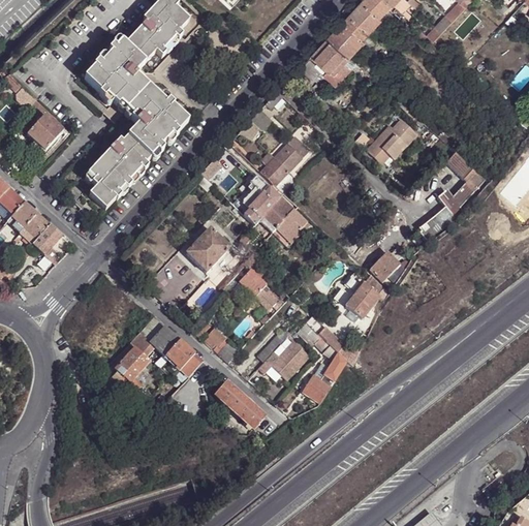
[(147,163),(153,157),(157,152),(158,153),(160,154),(164,150),(162,147),(173,136),(175,138),(180,133),(179,132),(189,122),(173,106),(168,103),(169,102),(162,94),(159,97),(135,74),(155,53),(161,58),(166,53),(163,50),(175,37),(178,40),(182,35),(179,31),(189,21),(175,7),(178,4),(175,0),(173,0),(170,2),(168,0),(159,0),(143,19),(146,22),(125,44),(122,41),(101,64),(97,62),(93,66),(95,67),(84,79),(100,93),(98,95),(103,99),(110,94),(115,98),(127,110),(129,106),(136,114),(133,116),(126,110),(123,114),(115,123),(103,134),(114,145),(87,173),(94,180),(91,182),(96,187),(89,194),(106,210),(117,198),(118,199),(122,195),(120,192),(125,186),(128,189),(133,184),(130,181),(142,168),(145,172),(150,166),(147,163)]
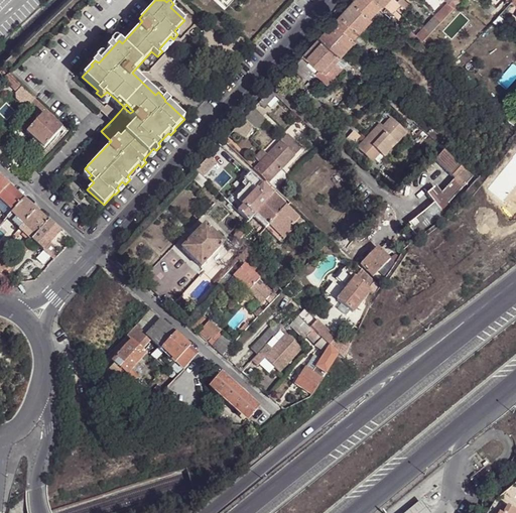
[(221,0),(231,8),(238,0),(226,0),(221,0)]
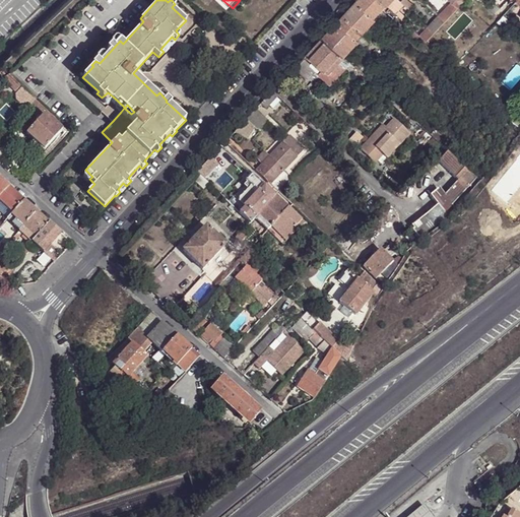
[(349,5),(343,11),(364,28),(376,15),(374,13),(359,0),(354,0),(349,5)]
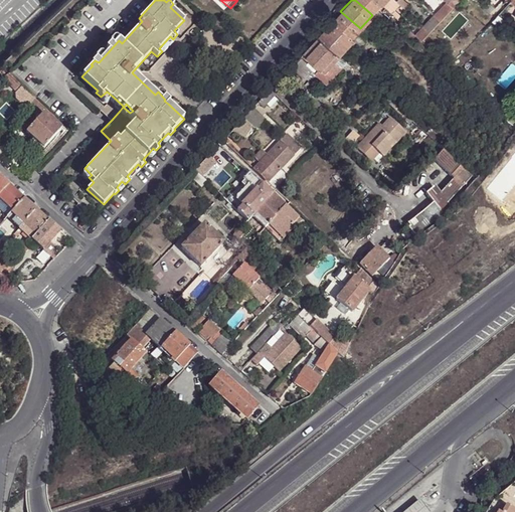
[(355,0),(370,13),(382,0),(355,0)]
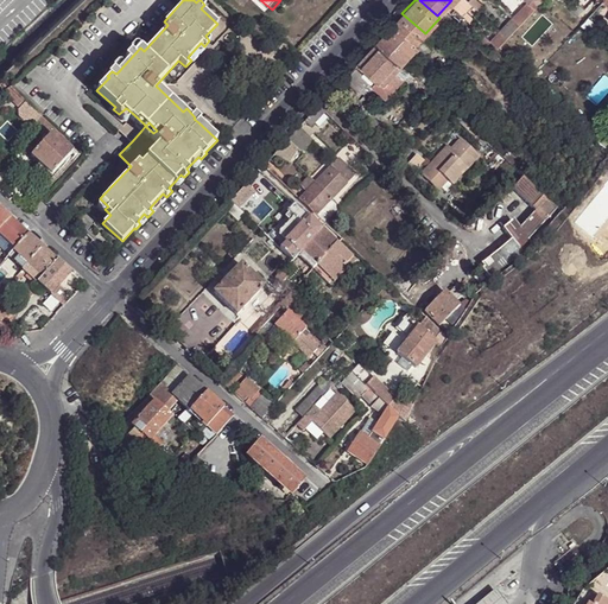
[(513,13),(520,20),(536,4),(531,0),(525,0),(513,13)]
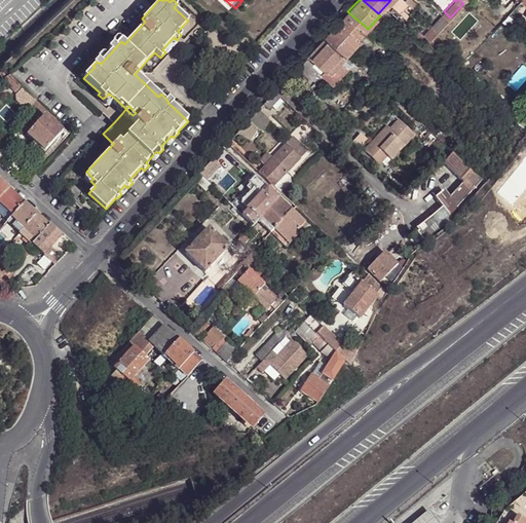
[(401,10),(397,7),(393,10),(398,14),(396,17),(402,24),(408,16),(406,15),(401,10)]
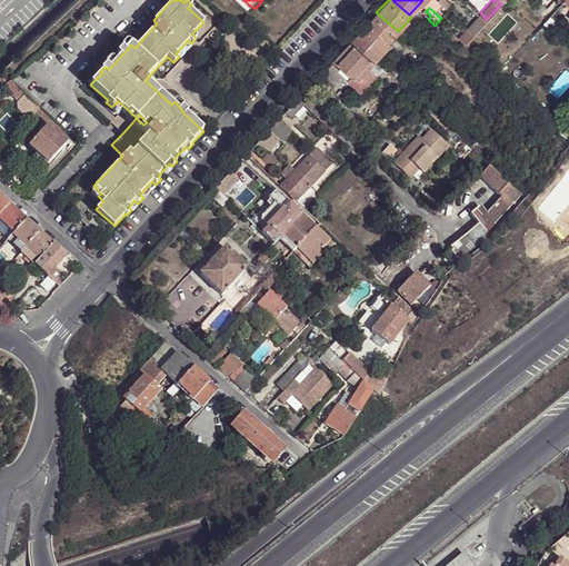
[(436,8),(433,11),(439,17),(442,12),(436,8)]
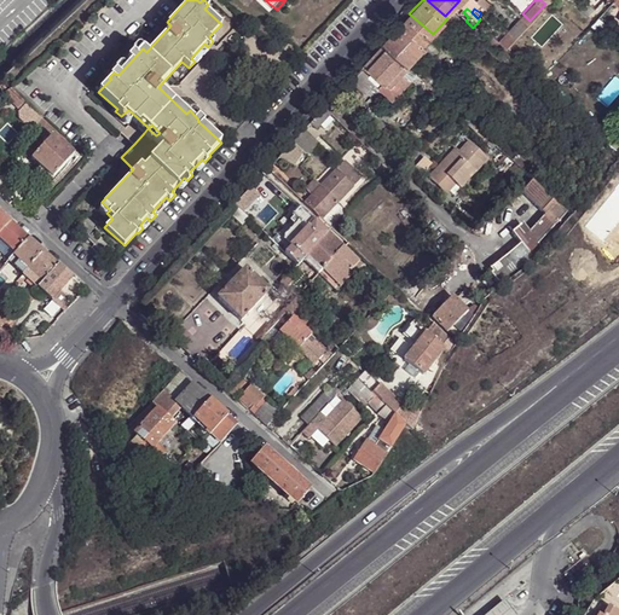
[(398,25),(385,40),(409,63),(428,42),(426,41),(433,34),(409,13),(398,25)]
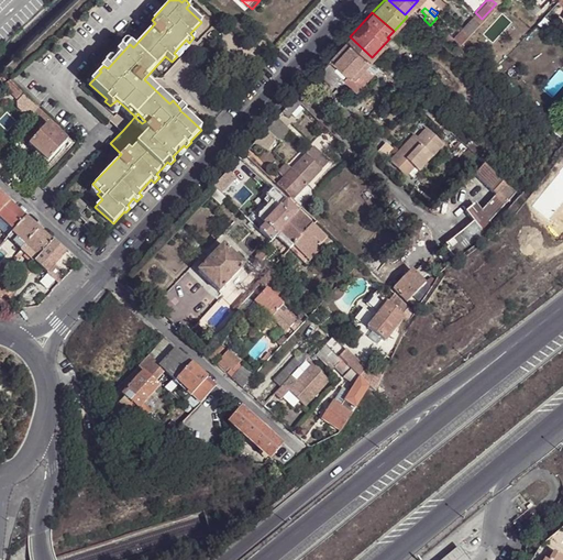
[(463,24),(471,31),(482,19),(475,12),(463,24)]
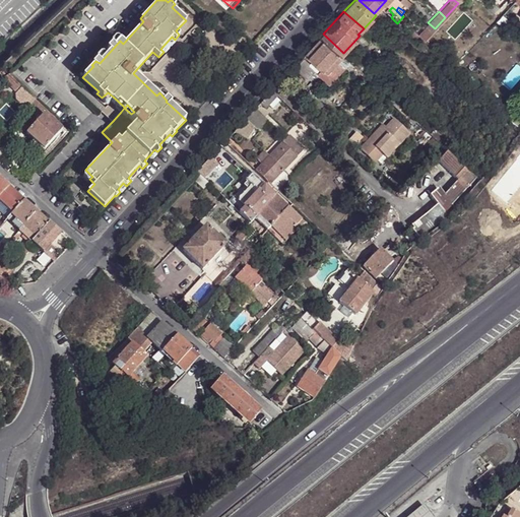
[(380,19),(376,15),(364,28),(368,33),(380,19)]
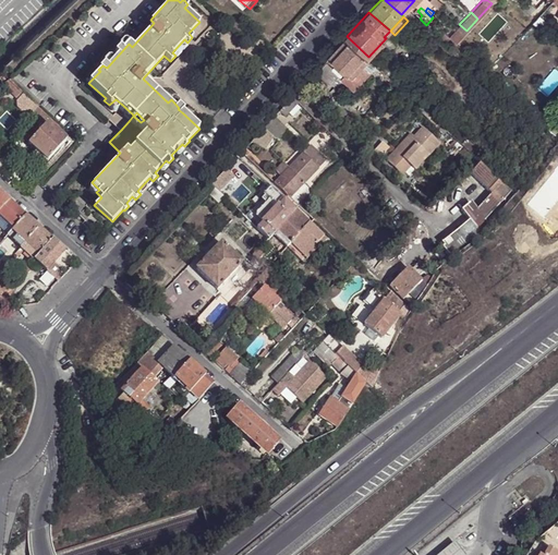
[(433,17),(426,25),(434,32),(440,24),(433,17)]
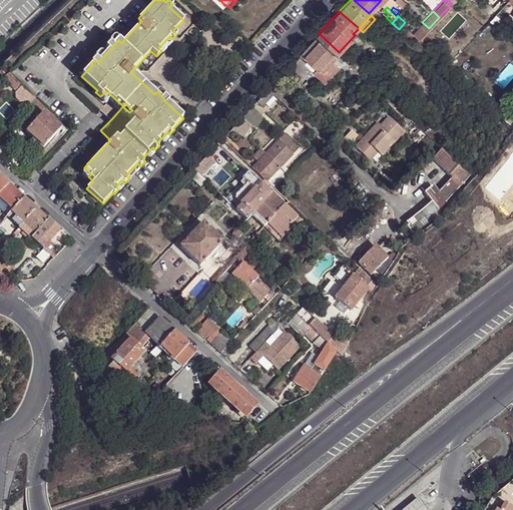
[(415,32),(416,33),(421,37),(429,28),(422,22),(422,21),(414,31),(415,32)]
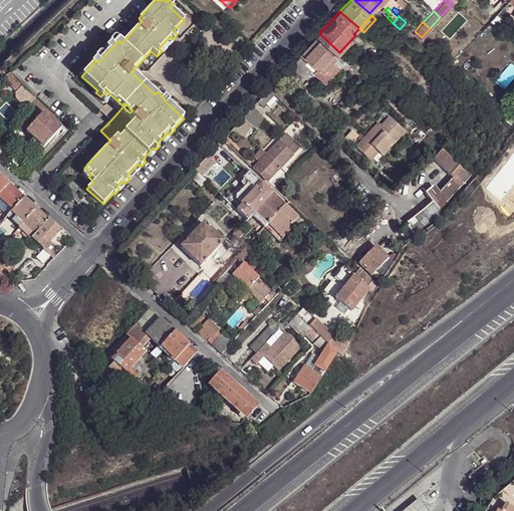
[(415,31),(409,26),(404,31),(411,37),(416,32),(415,31)]
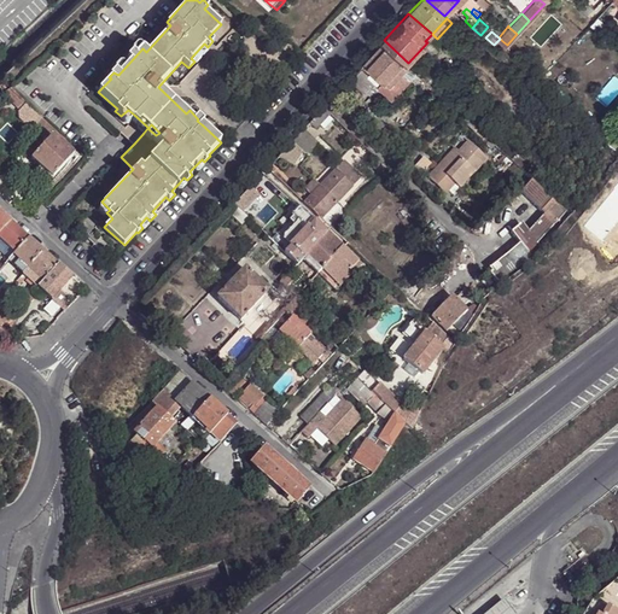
[(474,45),(462,33),(450,44),(460,52),(465,48),(467,52),(474,45)]
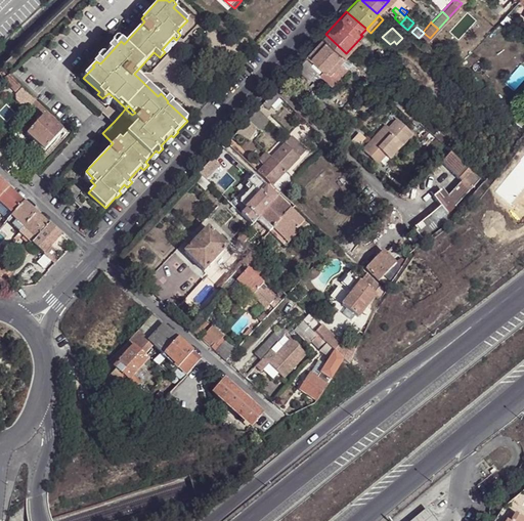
[(368,43),(375,37),(370,33),(366,29),(360,35),(362,36),(368,43)]
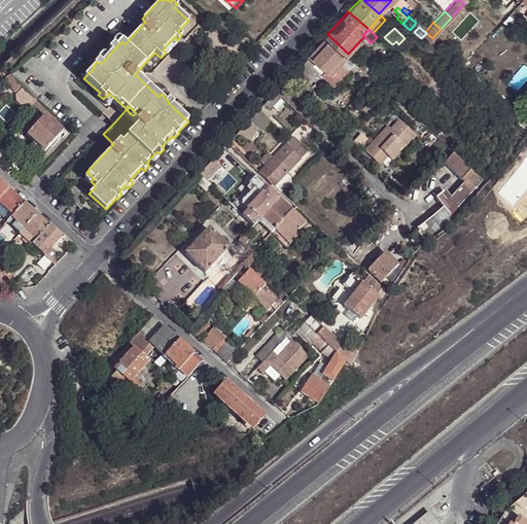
[(327,34),(312,50),(319,57),(327,66),(332,70),(343,59),(348,54),(327,34)]
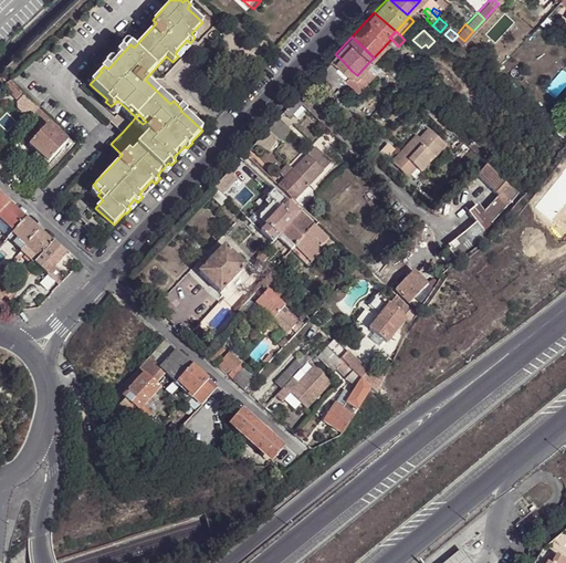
[(178,56),(190,43),(187,40),(175,53),(178,56)]
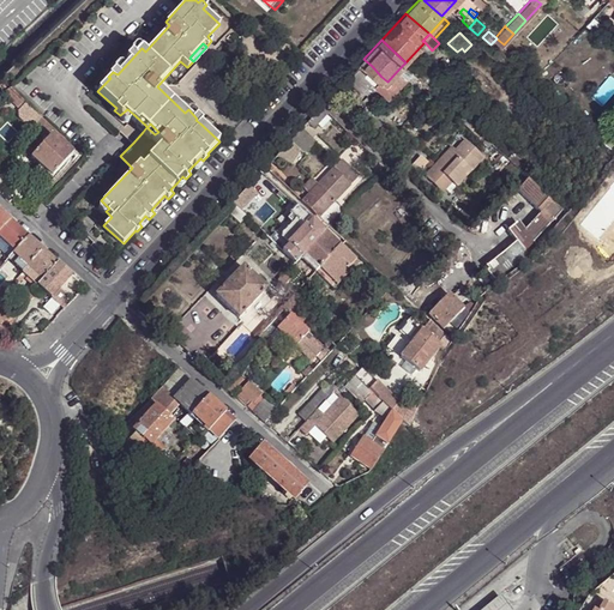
[(365,73),(357,65),(347,77),(360,88),(369,77),(365,73)]
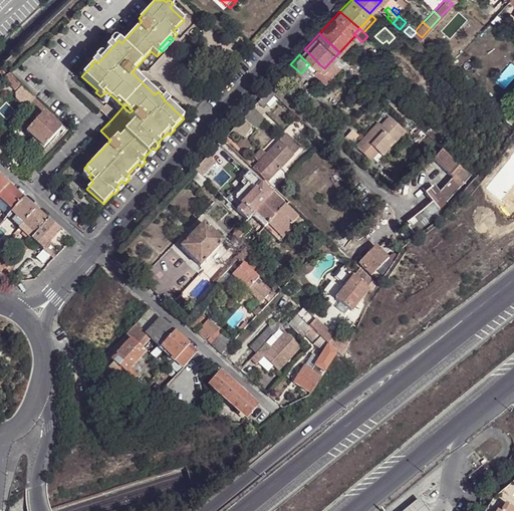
[(311,55),(305,61),(309,64),(314,69),(319,64),(311,55)]
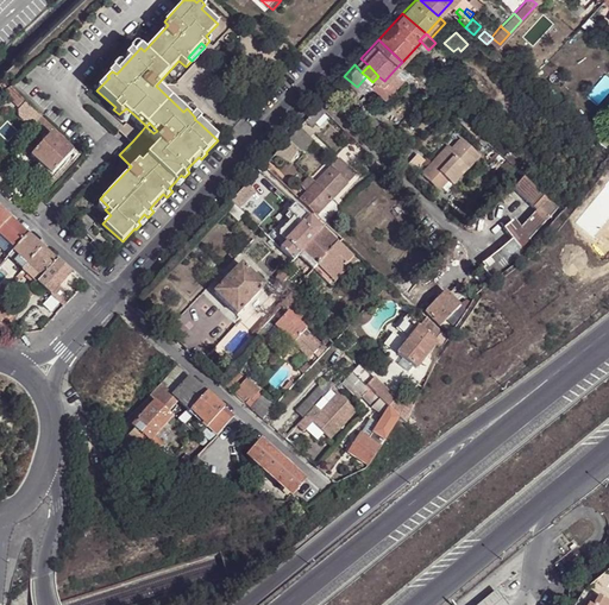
[(406,76),(396,68),(384,81),(378,76),(372,82),(387,95),(406,76)]
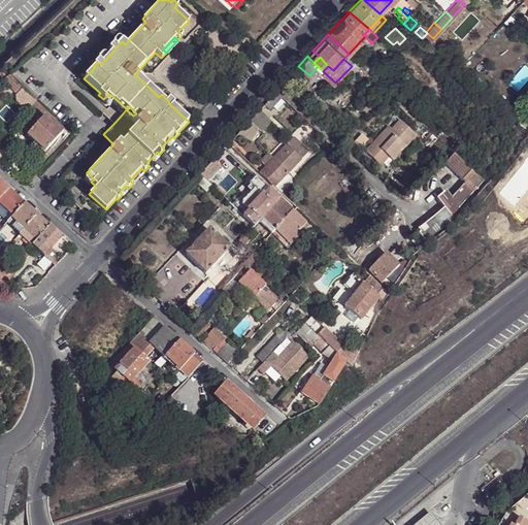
[(298,66),(289,76),(294,81),(299,87),(309,75),(298,66)]
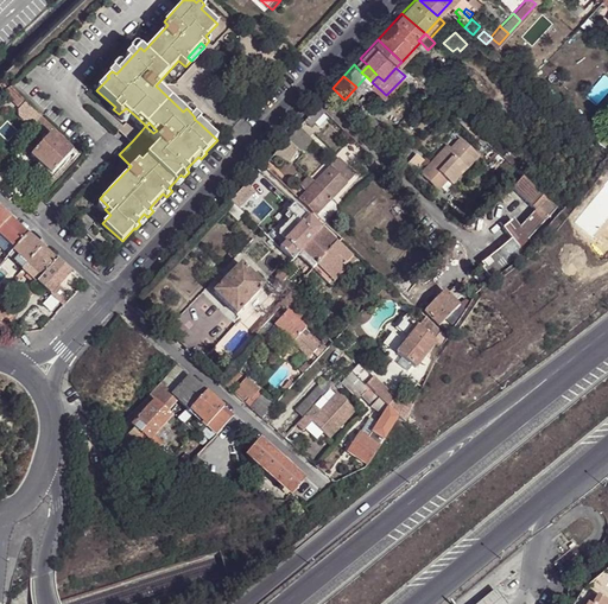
[(25,101),(8,84),(7,87),(4,90),(20,106),(25,101)]
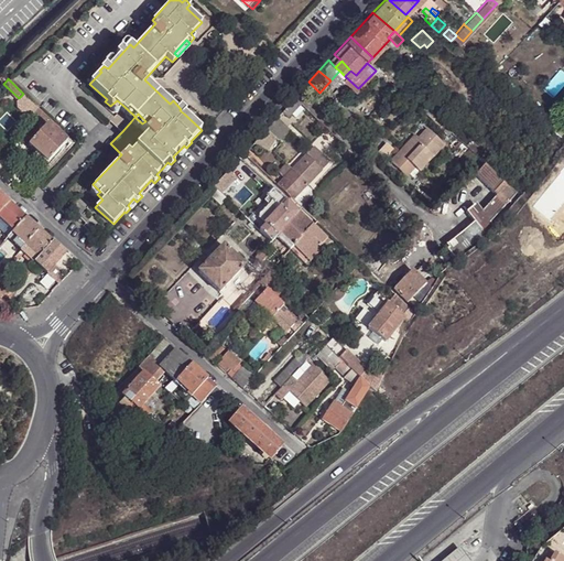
[(47,122),(51,119),(23,94),(19,98),(46,123),(47,122)]
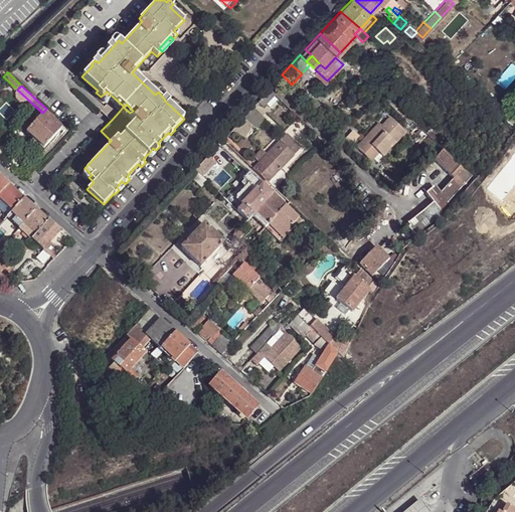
[(274,94),(269,89),(258,100),(263,105),(267,101),(274,94)]
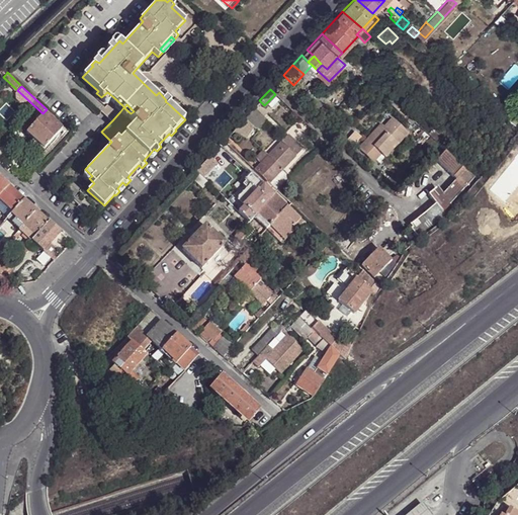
[(278,96),(275,94),(268,101),(271,103),(278,96)]
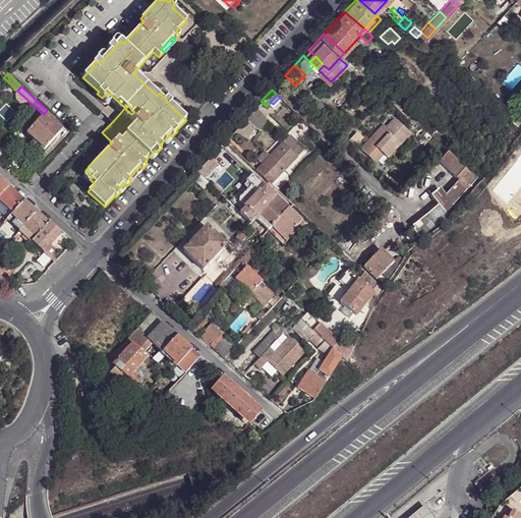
[(119,110),(121,112),(124,108),(113,97),(101,109),(111,118),(119,110)]
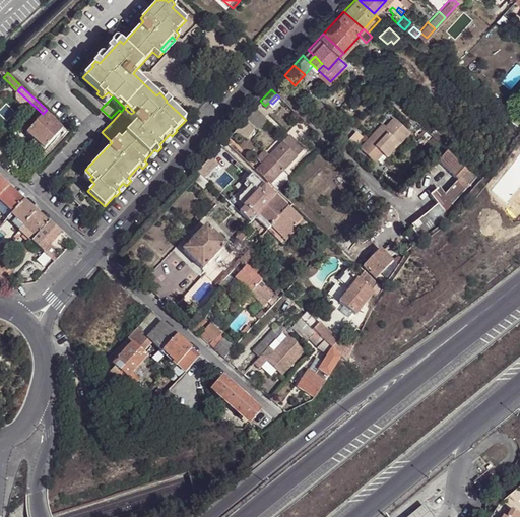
[(519,99),(508,113),(519,123),(519,99)]
